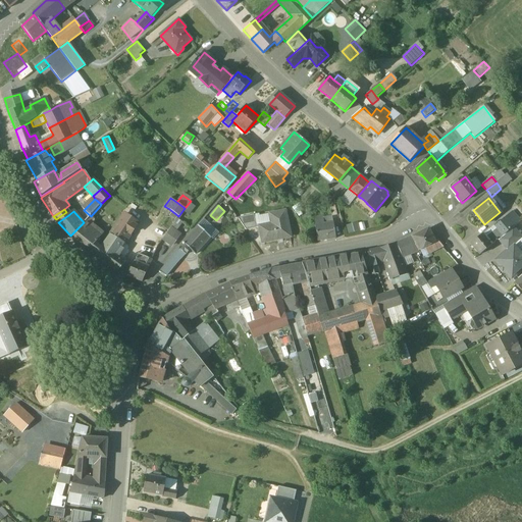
[(271,224),(259,227),(262,243),(290,237),(284,211),(269,214),(271,224)]
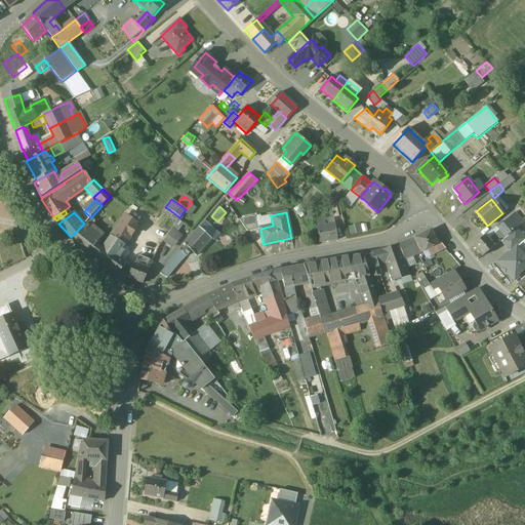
[(67,213),(56,220),(58,224),(69,216),(67,213)]
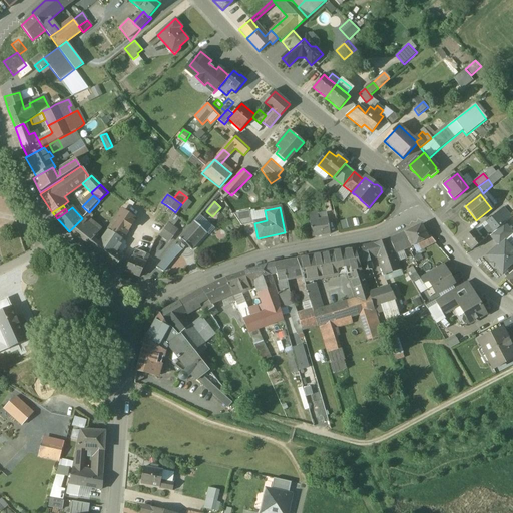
[(503,208),(486,222),(487,224),(488,226),(493,232),(504,223),(511,217),(503,208)]
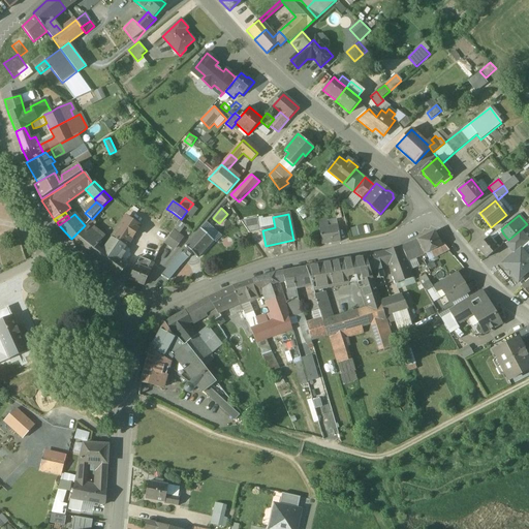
[(125,218),(113,239),(125,247),(138,227),(125,218)]
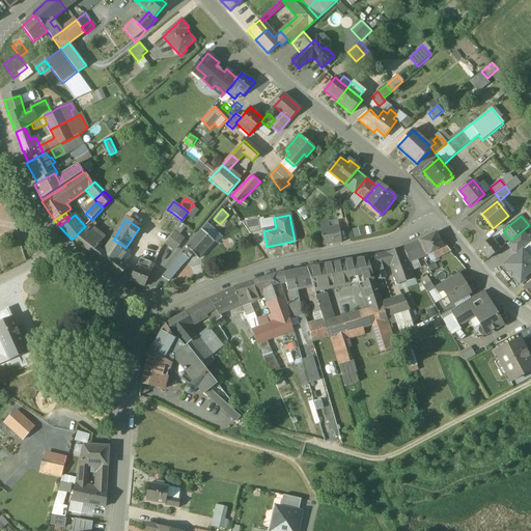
[(258,219),(242,222),(250,234),(261,232),(258,219)]
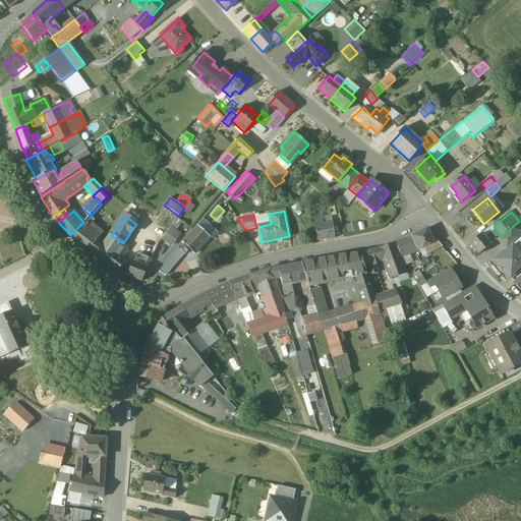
[(83,222),(70,235),(89,250),(96,256),(101,248),(95,243),(100,237),(100,234),(91,226),(95,221),(91,216),(83,222)]
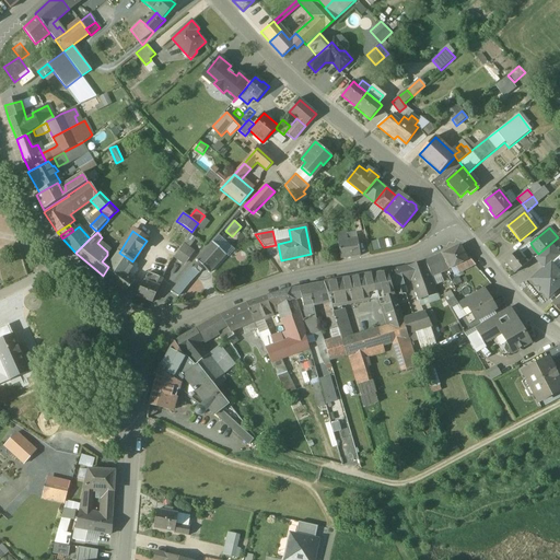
[(347,232),(337,235),(338,245),(348,242),(347,232)]
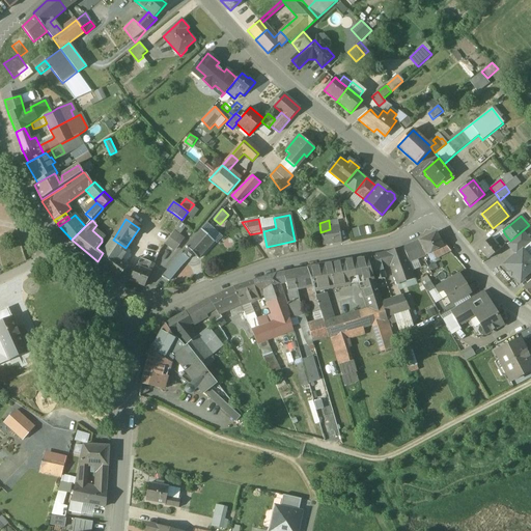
[(368,225),(352,229),(355,238),(371,233),(368,225)]
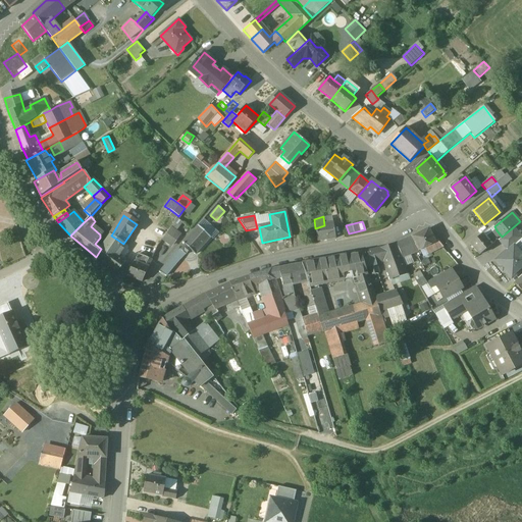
[(324,225),(315,228),(317,242),(335,239),(333,222),(324,225)]
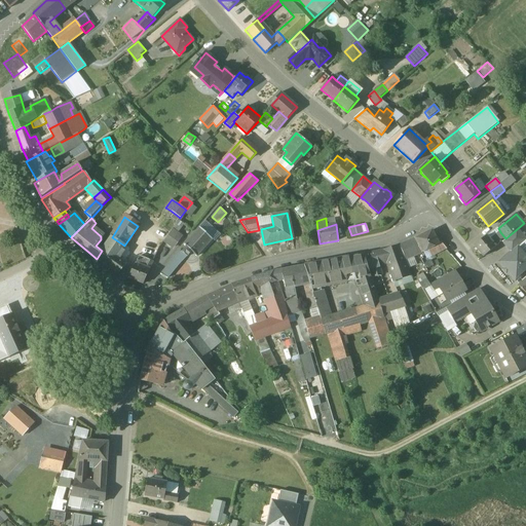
[(199,228),(184,245),(180,251),(187,257),(192,253),(196,257),(212,239),(199,228)]
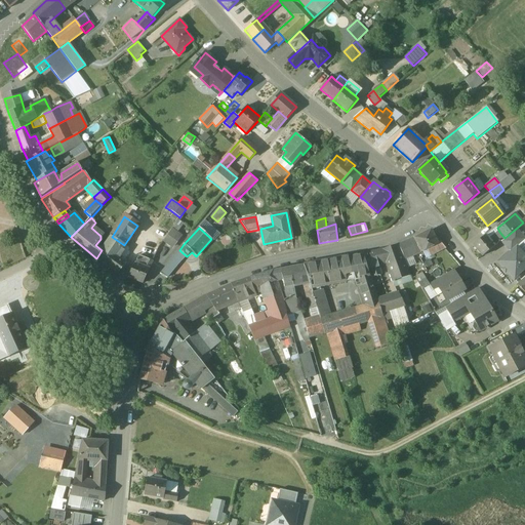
[(182,235),(172,229),(167,235),(176,242),(182,235)]
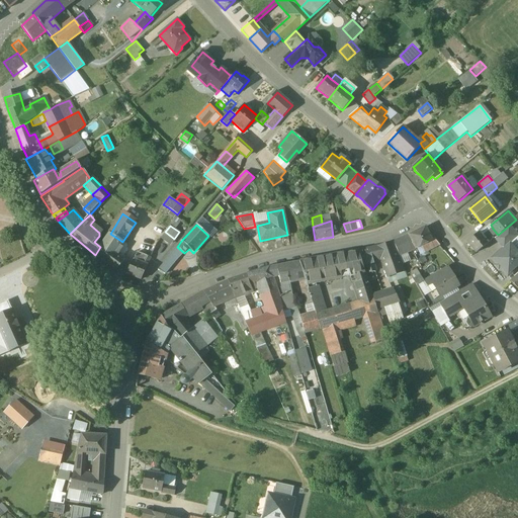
[(498,235),(494,238),(504,250),(510,244),(514,248),(517,244),(517,237),(509,226),(498,235)]
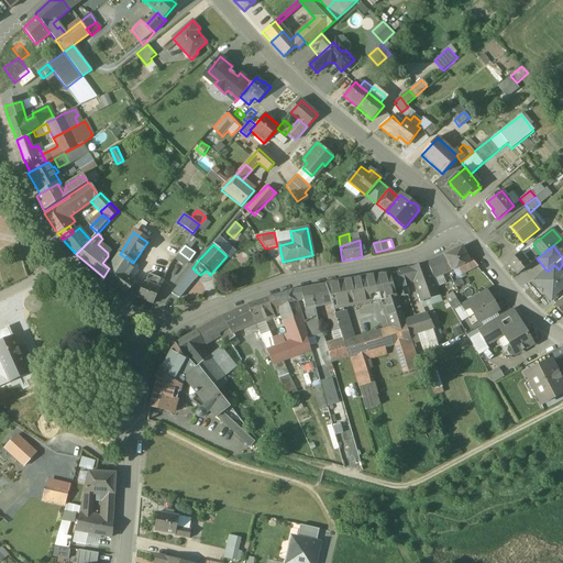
[(462,246),(444,255),(452,271),(457,267),(470,262),(462,246)]
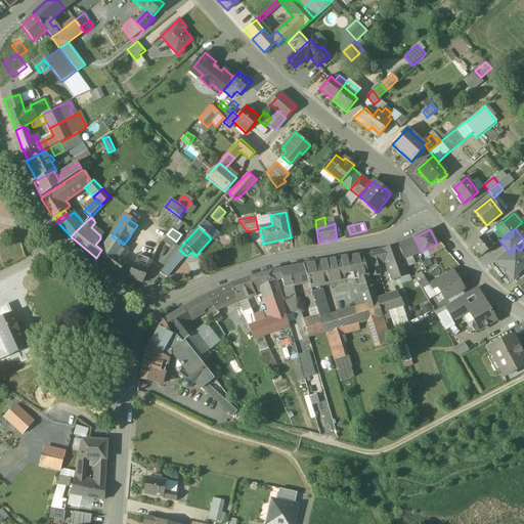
[(498,231),(488,239),(484,235),(473,245),(481,256),(499,241),(504,237),(498,231)]
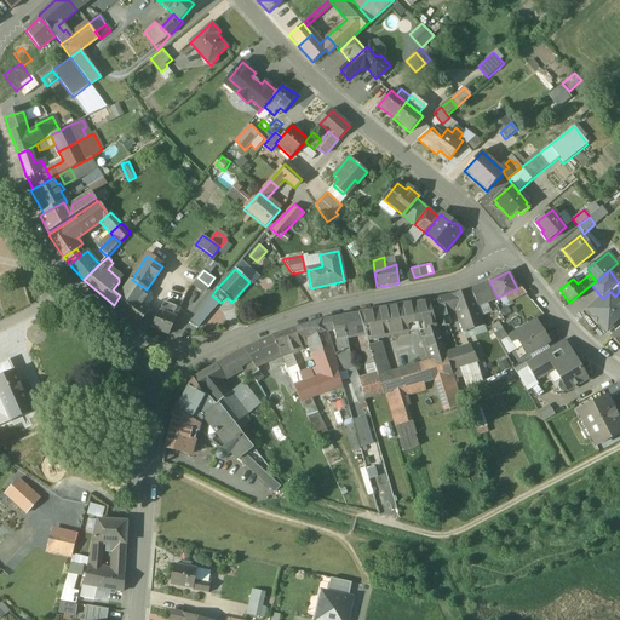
[(120,296),(114,305),(139,323),(147,313),(136,305),(147,290),(132,280),(120,296)]
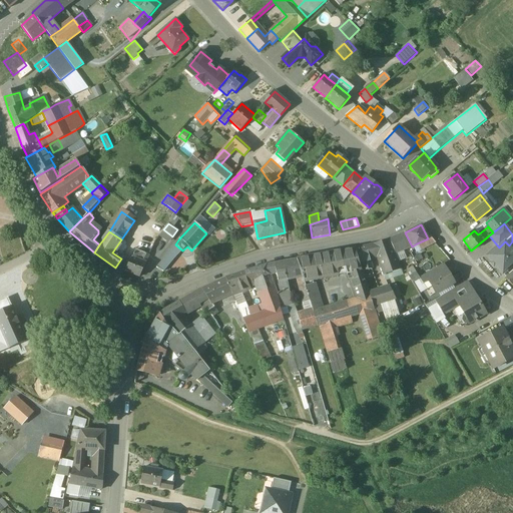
[(405,232),(390,239),(395,253),(412,246),(405,232)]
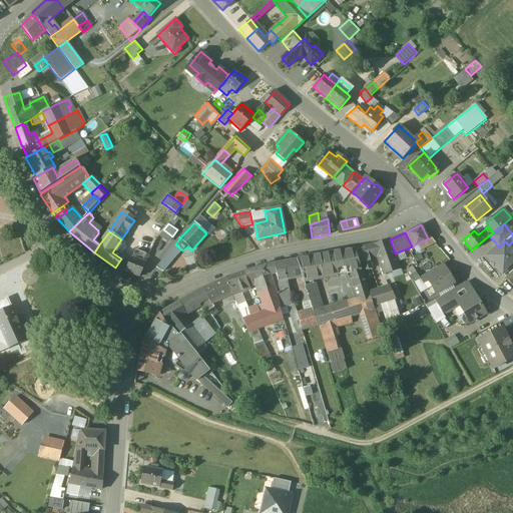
[(428,238),(417,243),(420,250),(435,242),(430,236),(428,238)]
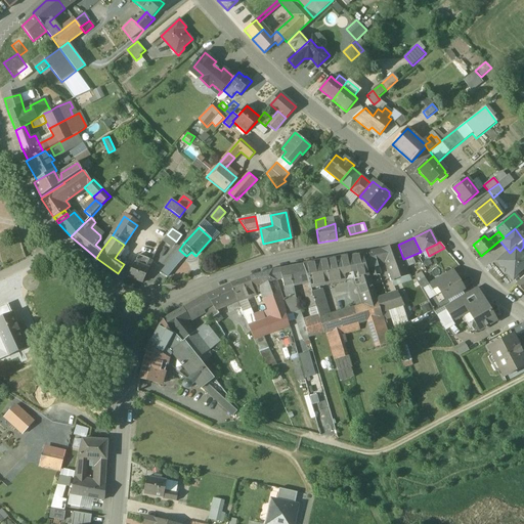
[(397,245),(382,251),(392,281),(408,275),(397,245)]
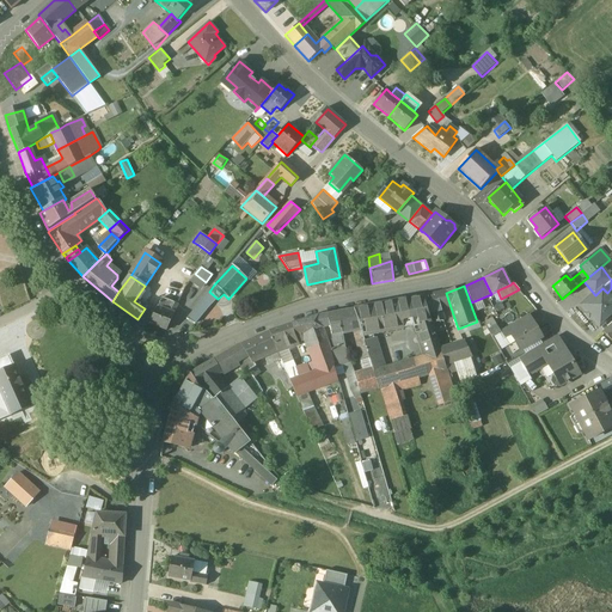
[(582,306),(600,326),(611,314),(611,299),(607,293),(603,288),(595,295),(582,306)]
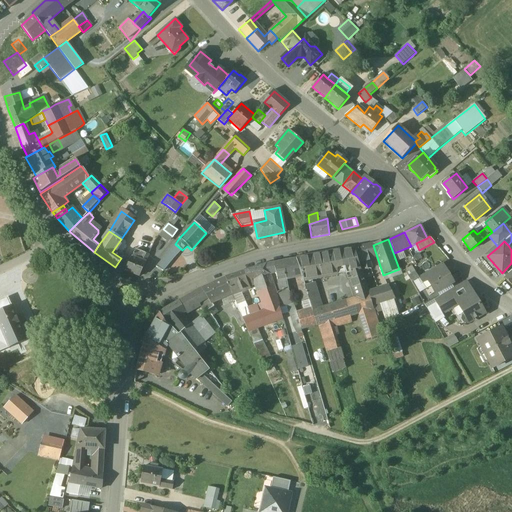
[(182,250),(175,244),(165,256),(171,261),(182,250)]
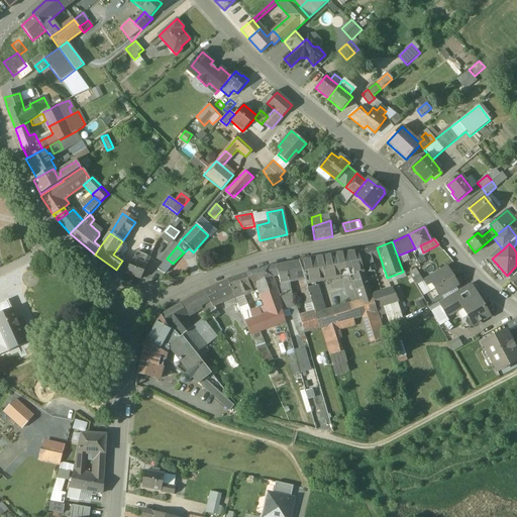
[(369,248),(358,250),(363,265),(365,264),(367,273),(375,271),(372,260),(369,248)]
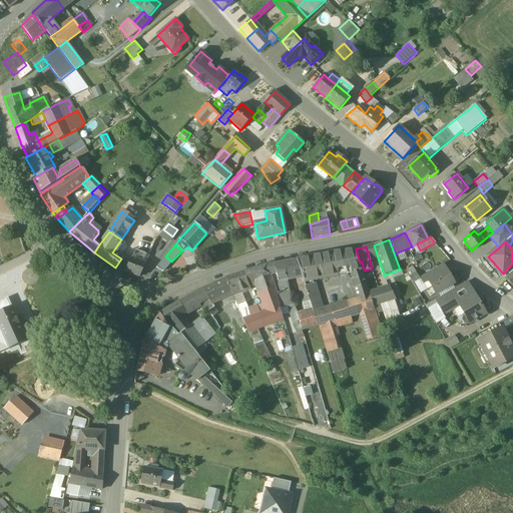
[(149,254),(135,248),(125,271),(139,277),(149,254)]
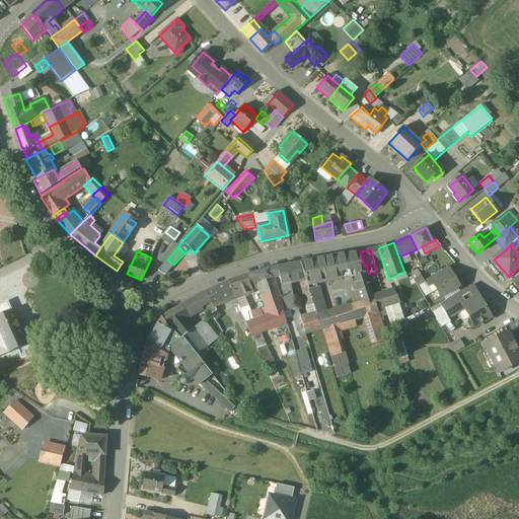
[(359,251),(344,254),(351,278),(354,277),(365,273),(359,251)]
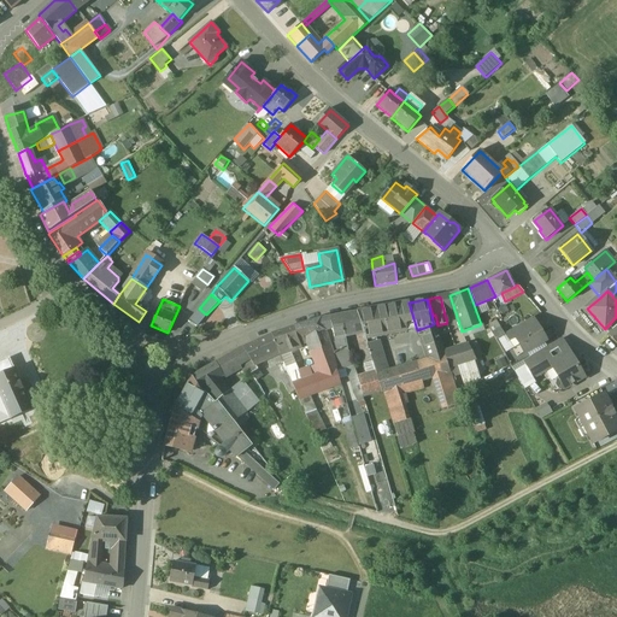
[(395,305),(357,312),(363,333),(363,334),(376,331),(401,327),(395,305)]
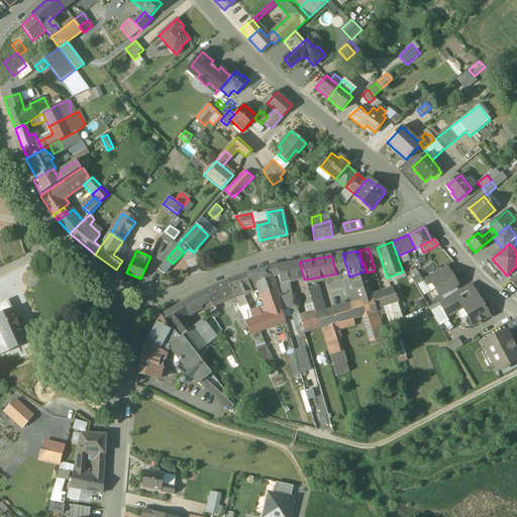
[(299,262),(285,264),(289,282),(299,280),(304,279),(299,262)]
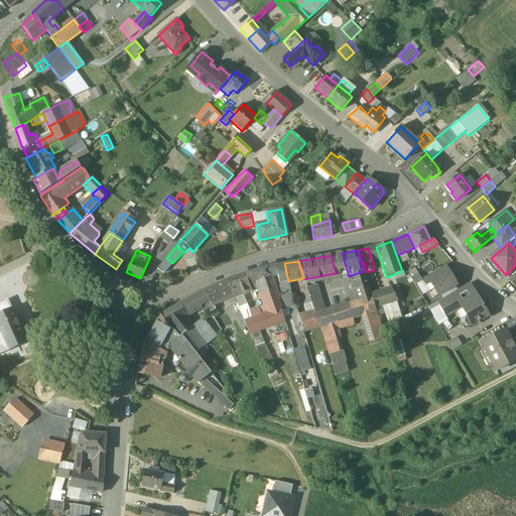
[(284,263),(268,267),(271,276),(277,275),(279,282),(282,282),(288,281),(284,263)]
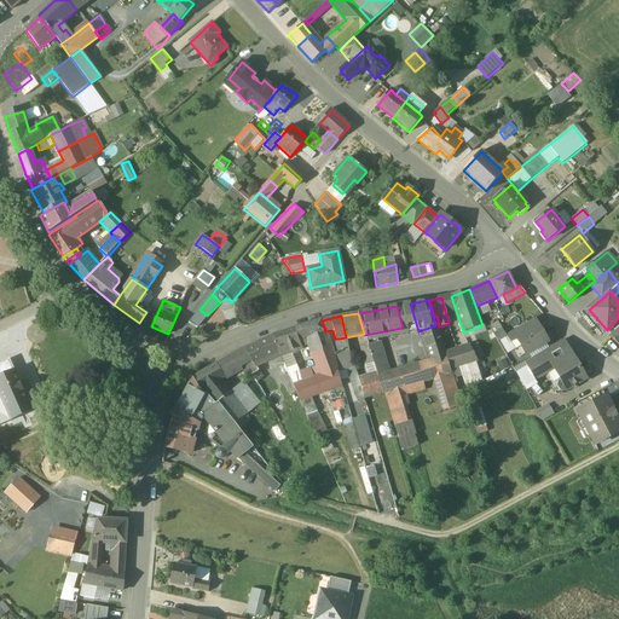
[(533,319),(505,336),(510,343),(518,339),(537,327),(533,319)]
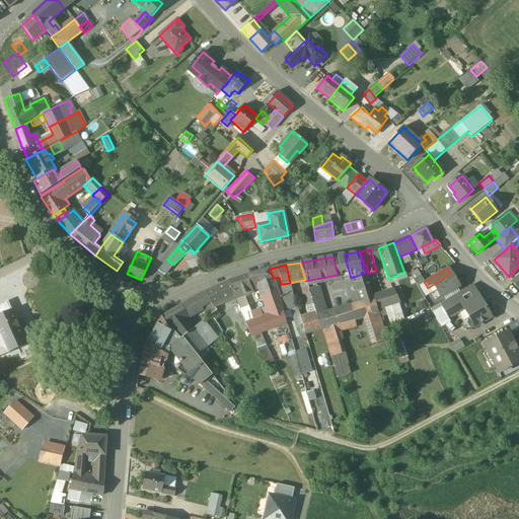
[(270,269),(253,273),(246,275),(250,286),(256,283),(260,291),(276,286),(273,278),(270,269)]
